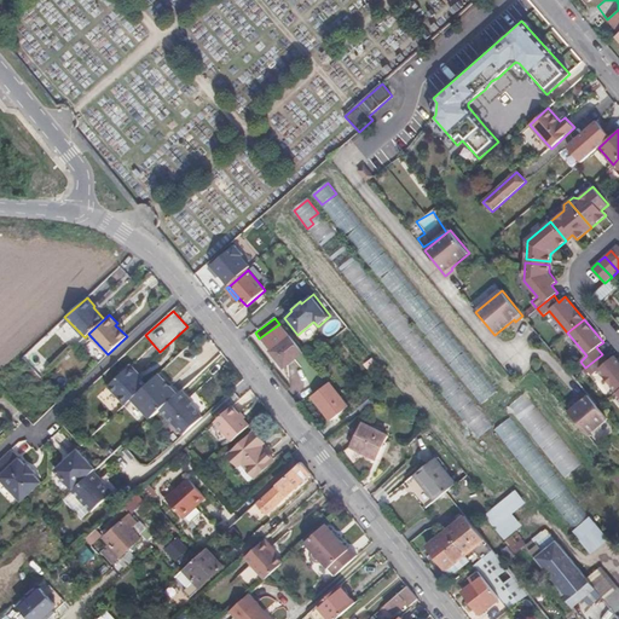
[(304,352),(290,335),(270,351),(283,368),(304,352)]
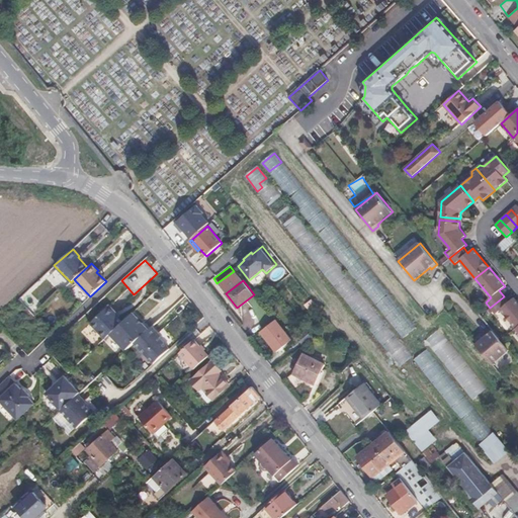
[(500,309),(516,328),(517,325),(517,303),(514,297),(509,303),(504,296),(490,308),(495,314),(500,309)]
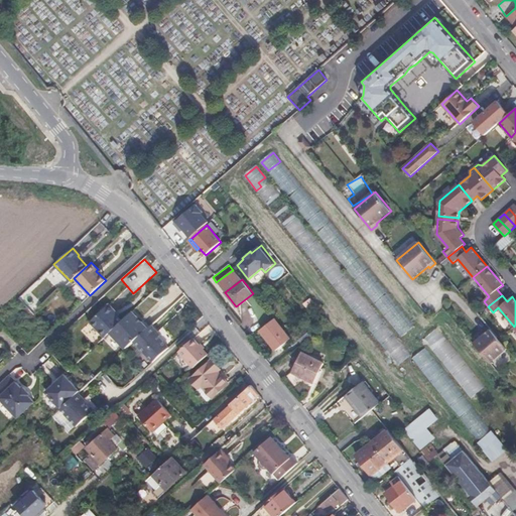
[(270,304),(266,298),(261,301),(266,307),(270,304)]
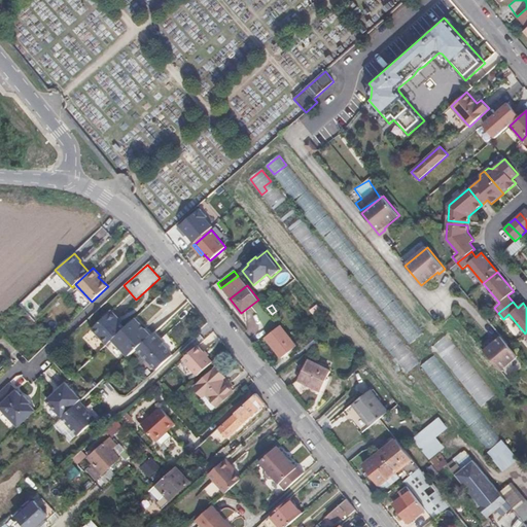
[(93,328),(107,345),(113,339),(125,328),(120,323),(116,319),(118,318),(111,311),(93,328)]
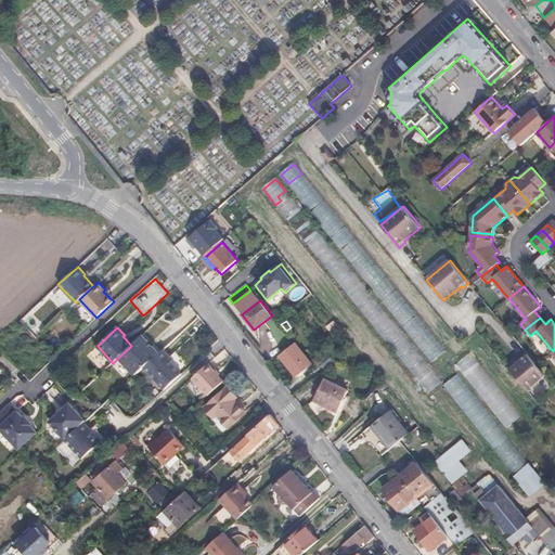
[(414,343),(434,361),(446,349),(425,330),(418,337),(414,343)]
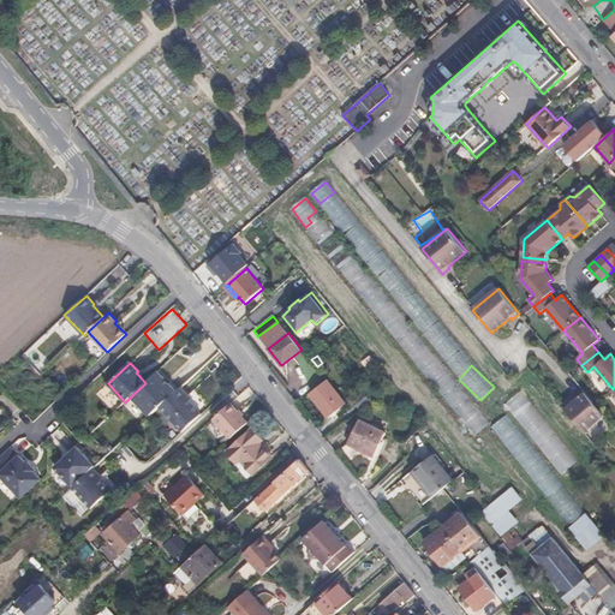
[(177,392),(157,371),(145,383),(132,395),(150,415),(160,406),(177,392)]
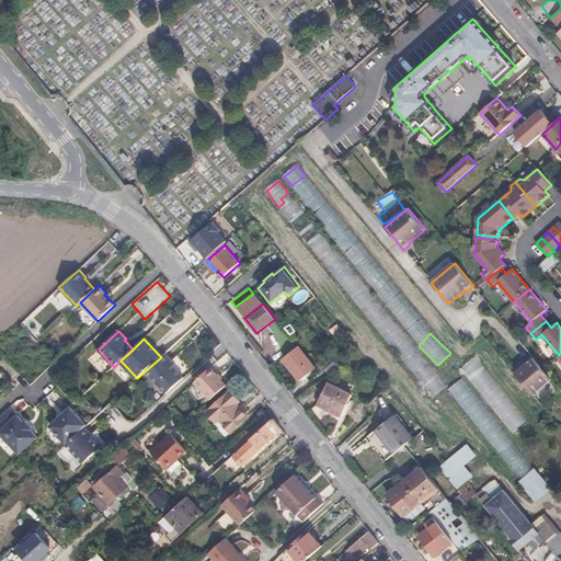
[(316,368),(299,346),(283,359),(300,381),(316,368)]
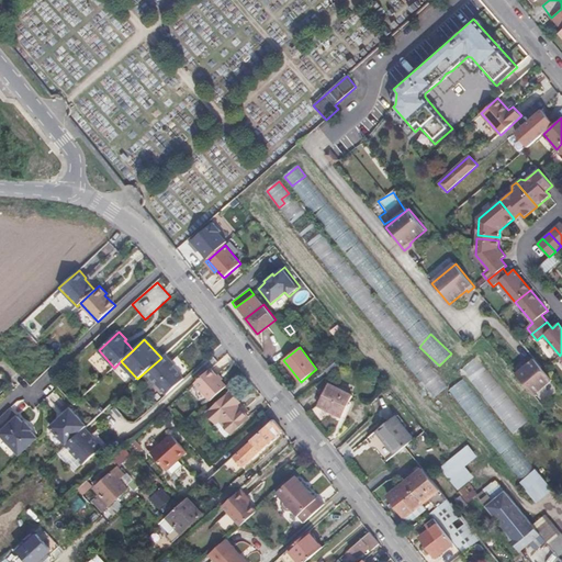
[(184,379),(170,363),(172,361),(165,353),(161,358),(146,371),(167,394),(184,379)]
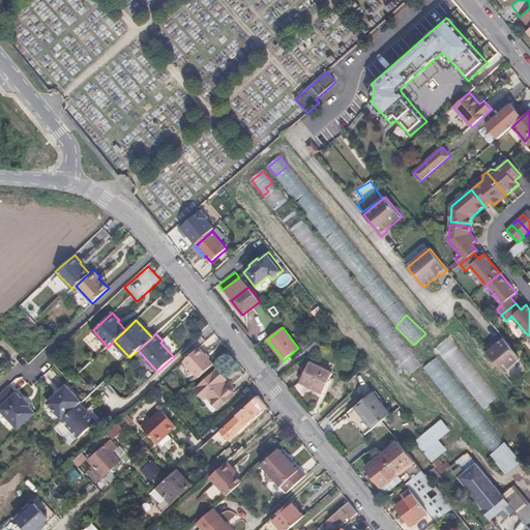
[(492,346),(486,351),(502,372),(520,357),(512,348),(503,336),(501,335),(496,340),(497,342),(492,346)]
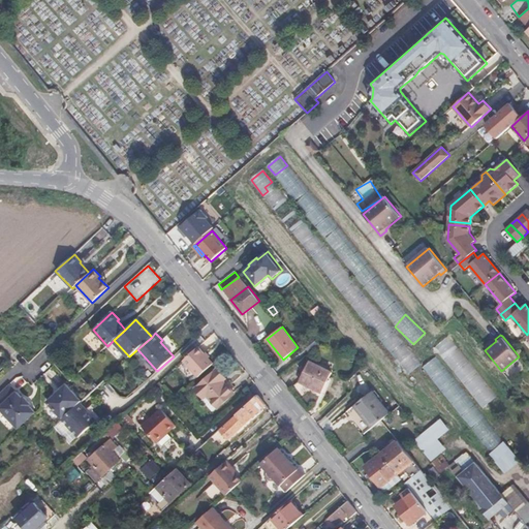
[(402,336),(386,345),(405,375),(421,366),(402,336)]
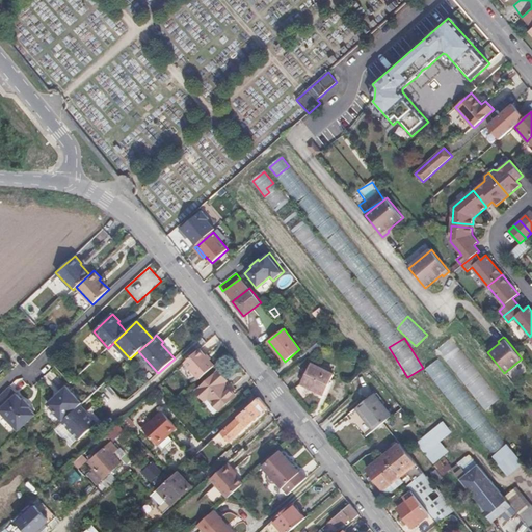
[(484,410),(499,400),(451,338),(436,348),(484,410)]
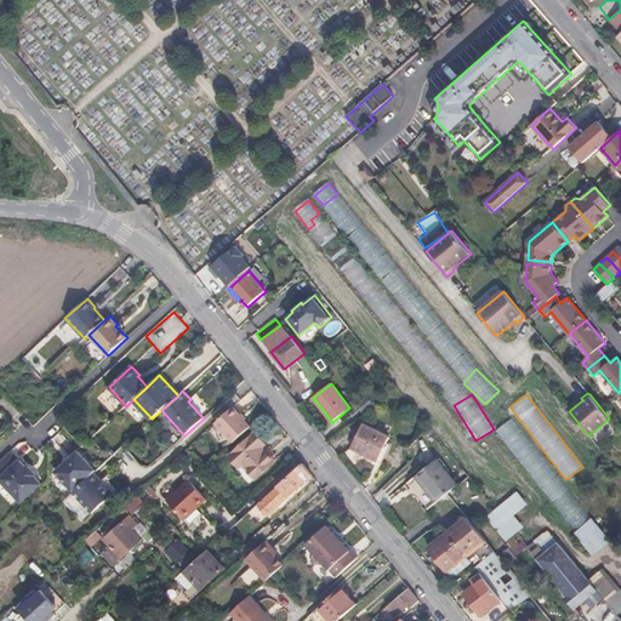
[(372,403),(368,397),(357,405),(362,412),(372,403)]
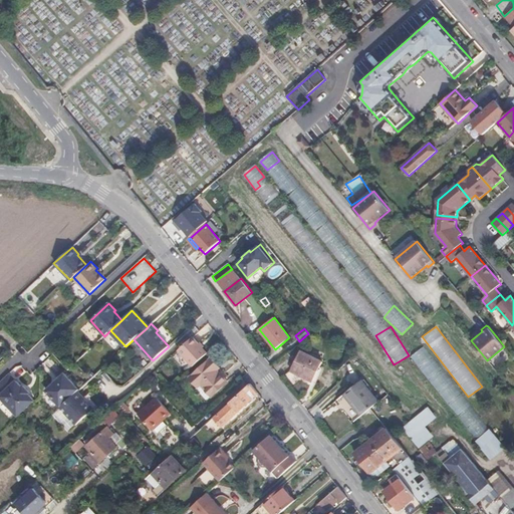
[(208,353),(193,337),(178,350),(193,366),(207,353),(208,353)]
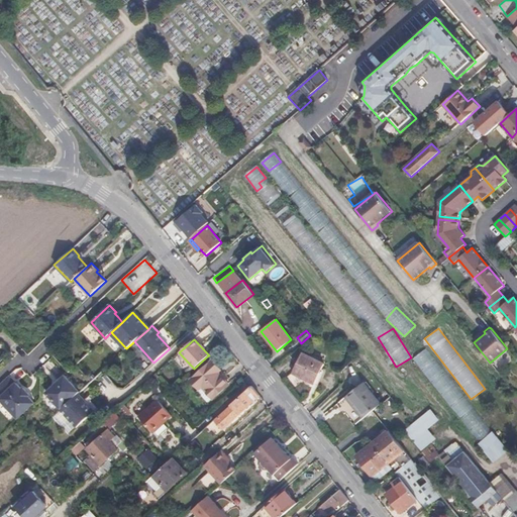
[(412,358),(479,441),(492,431),(426,348),(412,358)]
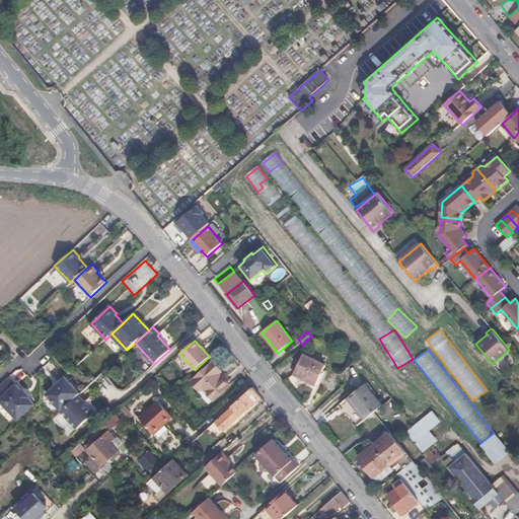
[(325,366),(303,354),(294,374),(316,385),(325,366)]
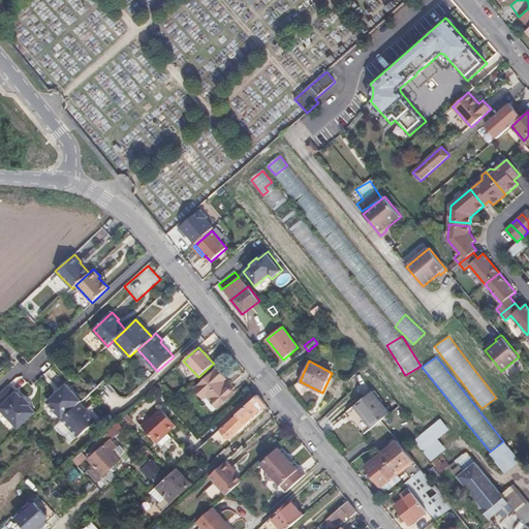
[(218,408),(235,393),(223,380),(226,378),(217,368),(195,389),(204,398),(207,396),(218,407),(218,408)]
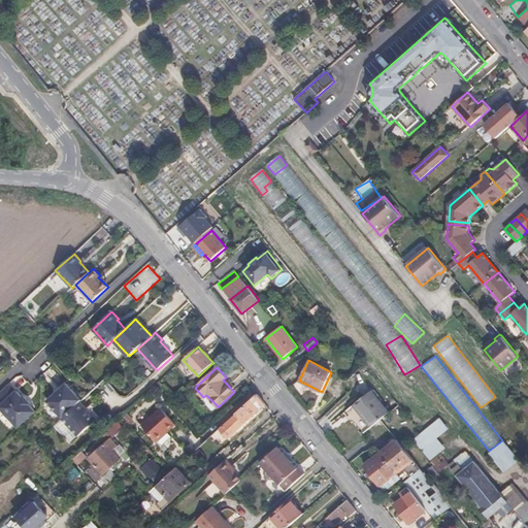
[(165,388),(160,382),(156,385),(161,391),(165,388)]
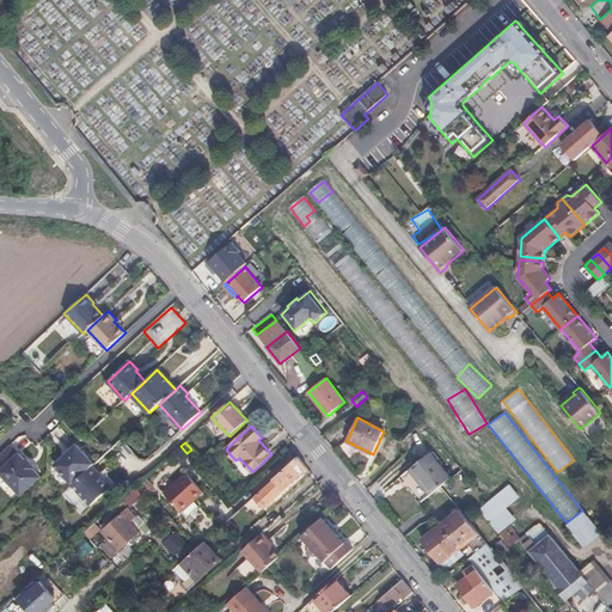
[(0,472),(22,495),(42,477),(35,470),(36,467),(28,459),(26,460),(11,444),(0,454),(0,472)]
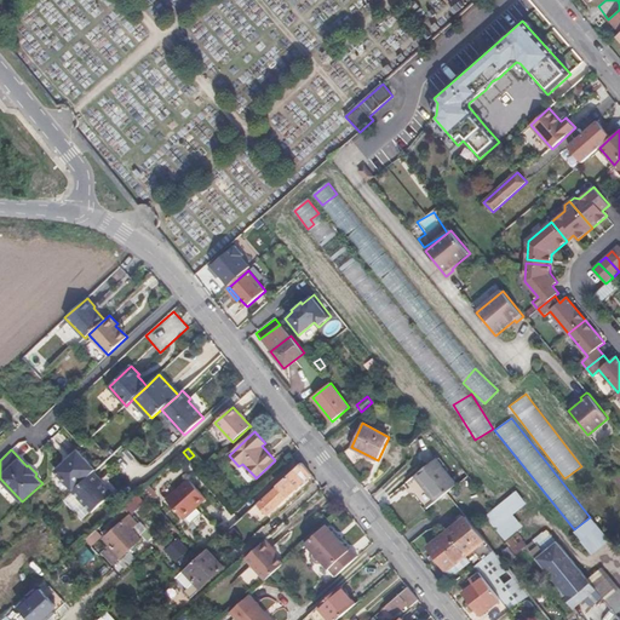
[(73,491),(93,471),(96,470),(78,451),(56,471),(73,491)]
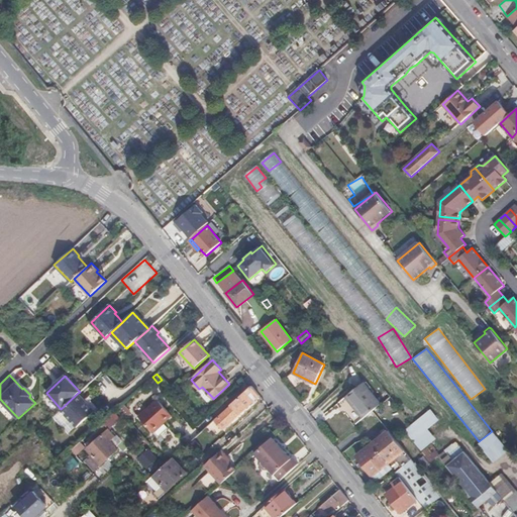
[(381,404),(391,397),(386,391),(380,396),(382,398),(379,401),(377,399),(364,383),(355,390),(353,391),(347,396),(346,397),(365,418),(381,404)]
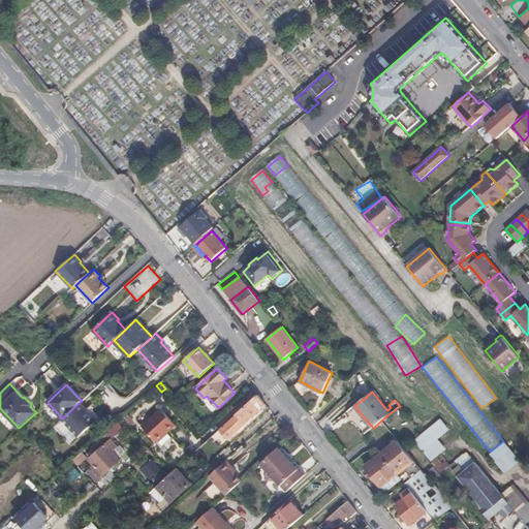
[(227,439),(266,405),(257,395),(220,430),(227,439)]
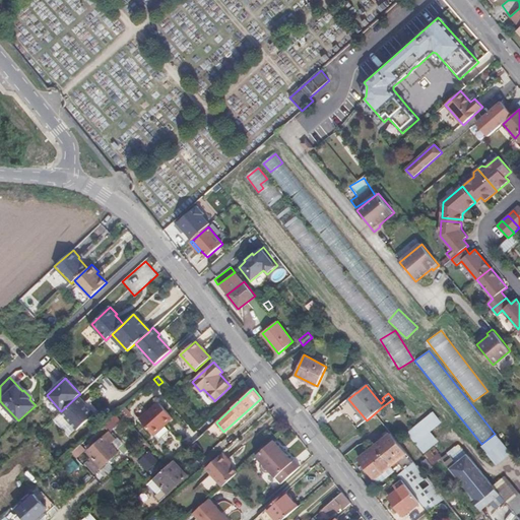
[(209,404),(214,400),(203,389),(200,391),(199,393),(209,404)]
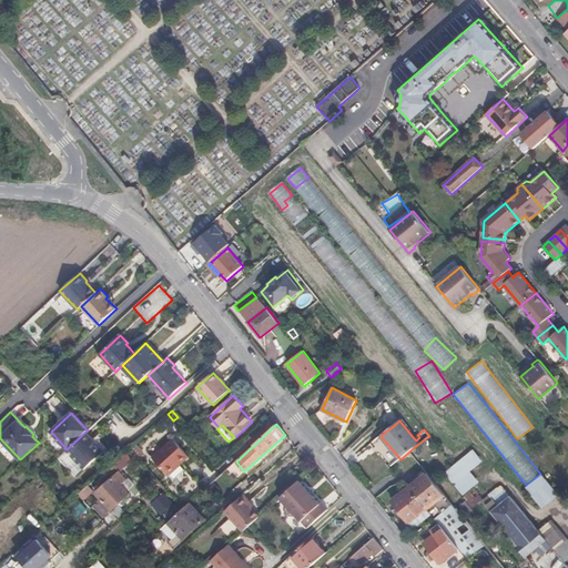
[(192,430),(189,427),(188,428),(183,433),(186,436),(192,430)]
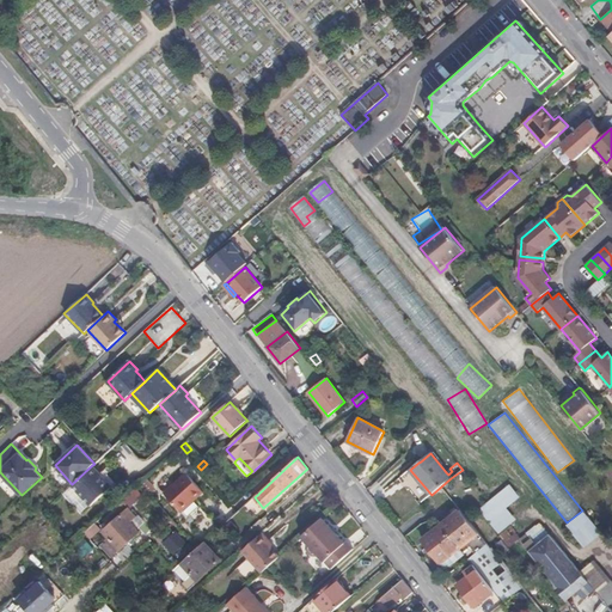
[(611,467),(609,464),(601,470),(611,482),(611,467)]
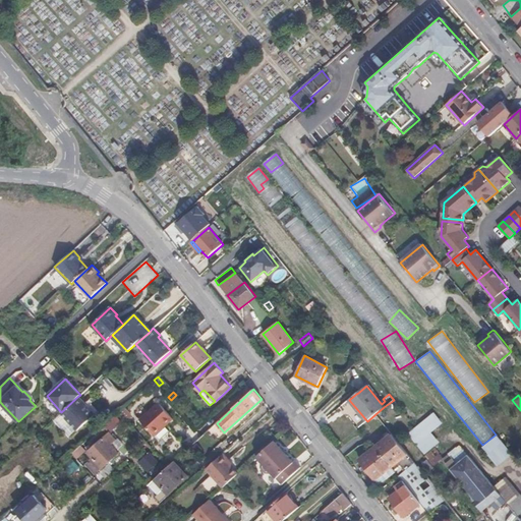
[(94,415),(83,405),(85,403),(78,396),(61,412),(70,422),(77,430),(94,415)]
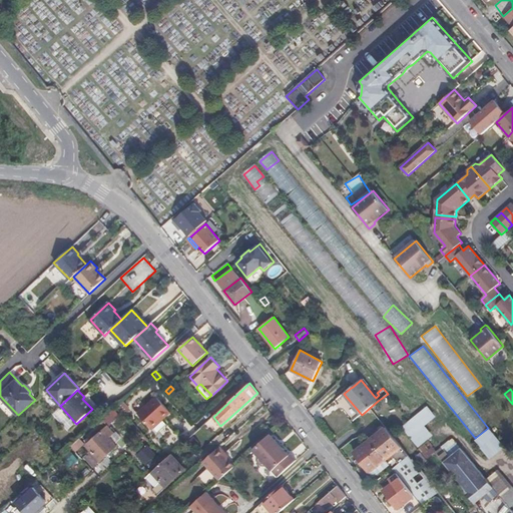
[(171,413),(156,396),(137,413),(152,430),(154,428),(163,420),(171,413)]
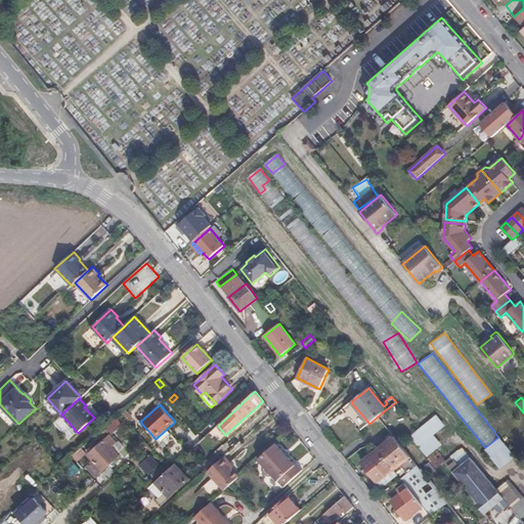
[(428,457),(442,445),(434,435),(445,426),(436,415),(410,436),(428,457)]
